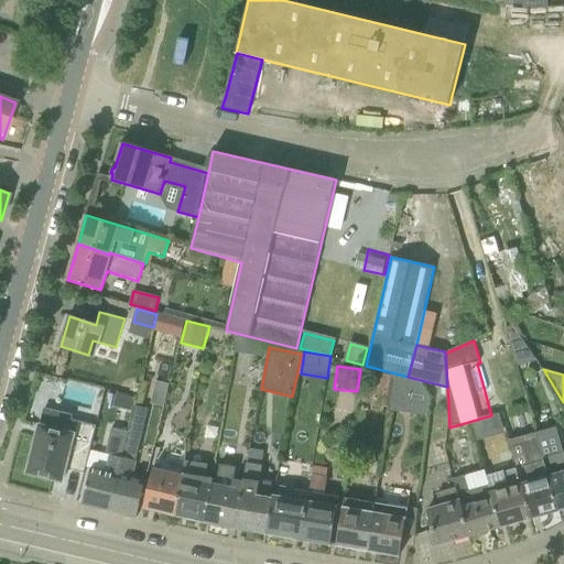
[(377,375),(375,384),(367,382),(362,402),(386,407),(390,388),(389,387),(391,377),(377,375)]
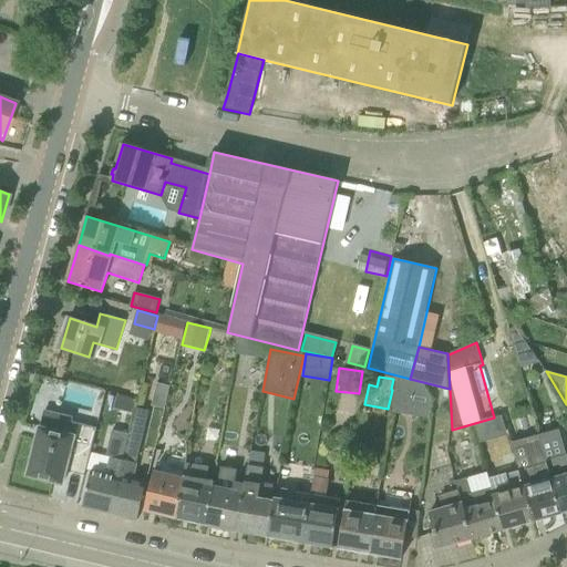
[(400,380),(394,410),(394,412),(429,418),(431,399),(423,383),(400,378),(400,380)]
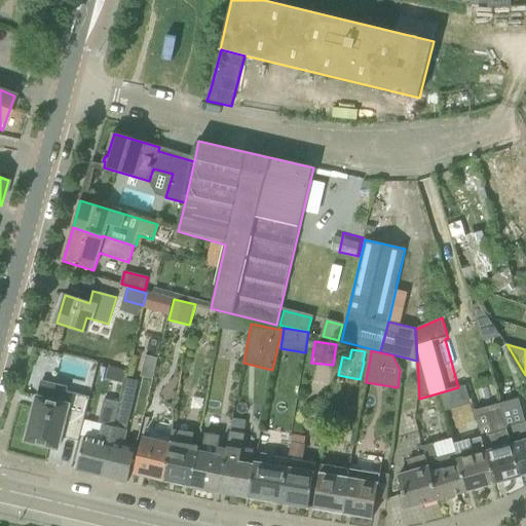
[(141,377),(152,380),(157,359),(146,355),(141,377)]
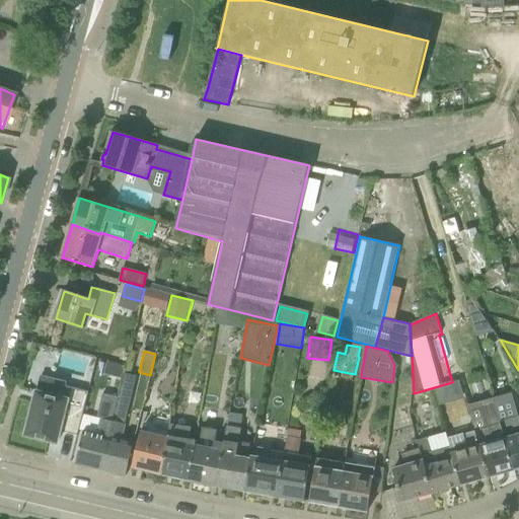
[(106,362),(103,375),(121,379),(124,367),(106,362)]
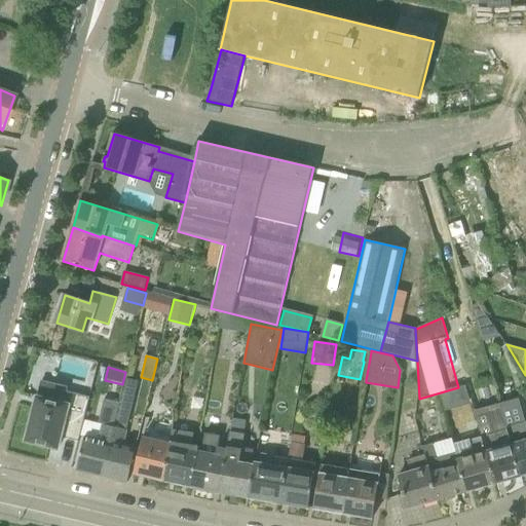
[(102,477),(126,483),(135,449),(122,446),(139,381),(125,378),(119,403),(102,477)]
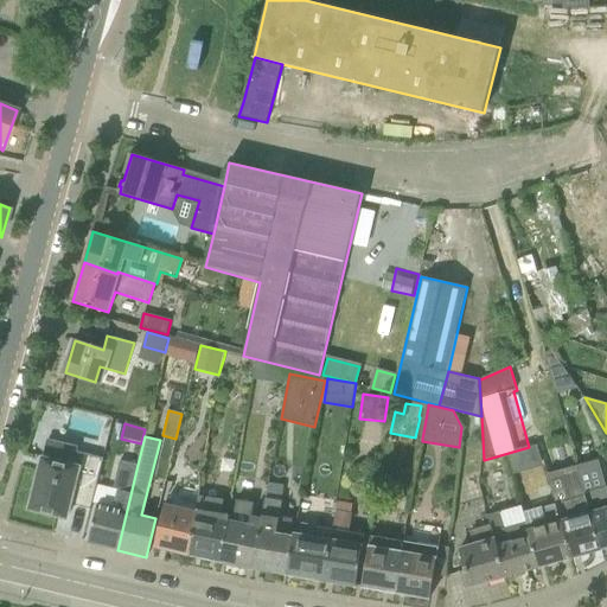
[(91,510),(94,503),(104,459),(69,451),(59,462),(43,459),(33,498),(42,499),(39,511),(59,516),(63,503),(91,510)]
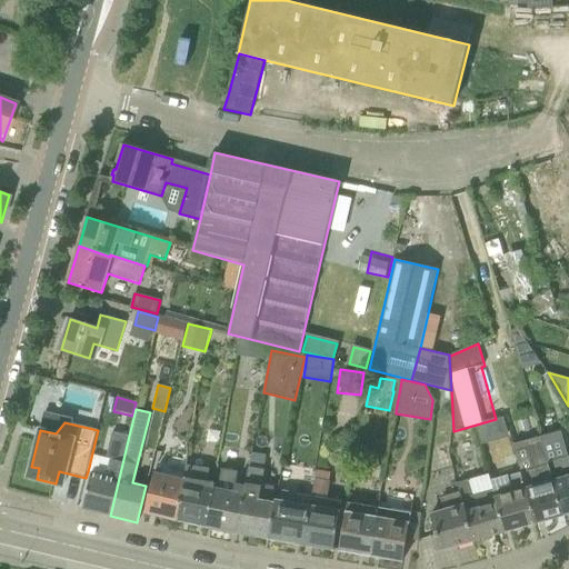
[(112,477),(91,472),(83,509),(110,516),(129,436),(112,431),(106,458),(112,459),(109,472),(113,472),(112,477)]
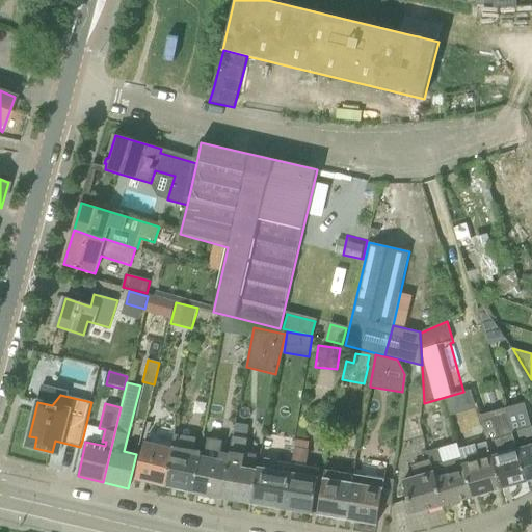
[(528,481),(531,480),(531,429),(531,430),(514,434),(528,481)]
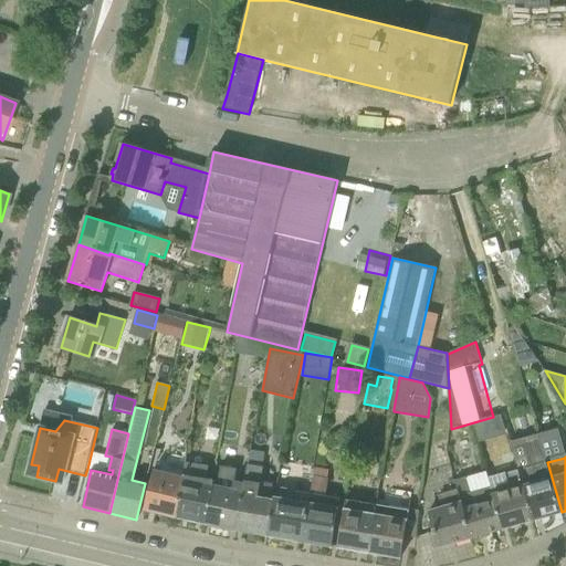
[(186,462),(184,474),(184,475),(185,475),(178,516),(207,523),(212,485),(213,486),(215,480),(208,479),(210,467),(186,462)]
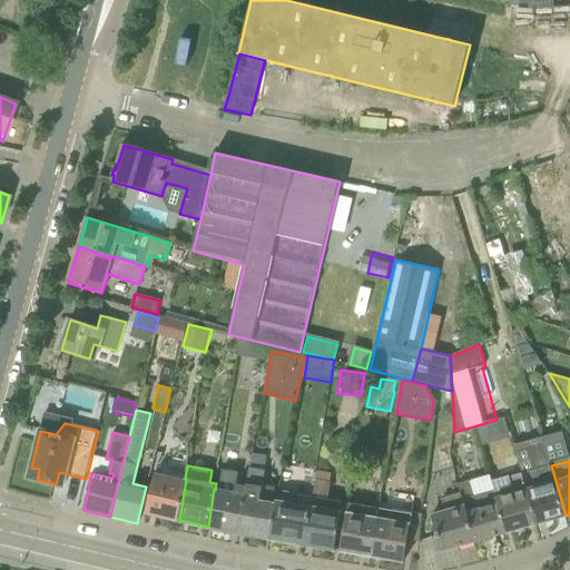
[(551,465),(523,473),(538,523),(566,516),(551,465)]
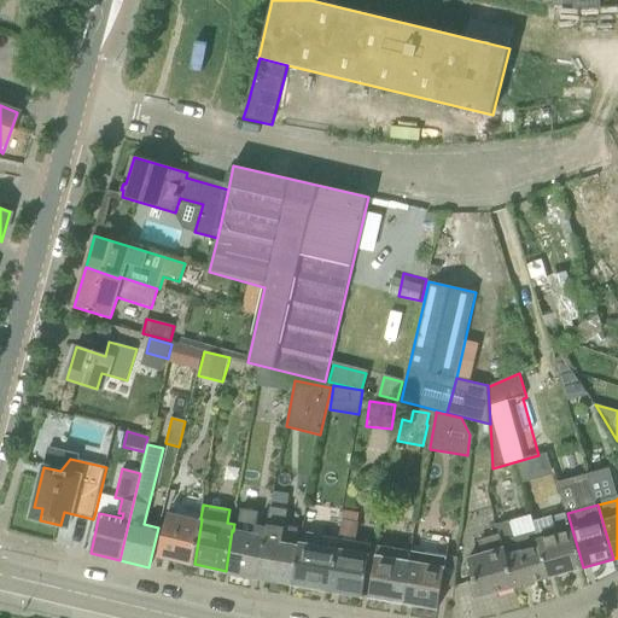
[(299,546),(296,546),(299,530),(285,528),(287,509),(272,507),(267,529),(258,579),(293,586),(299,546)]
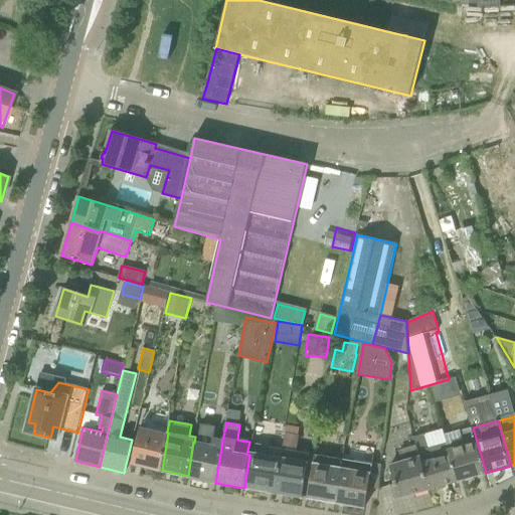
[(140,427),(132,463),(162,470),(168,433),(167,433),(140,427)]
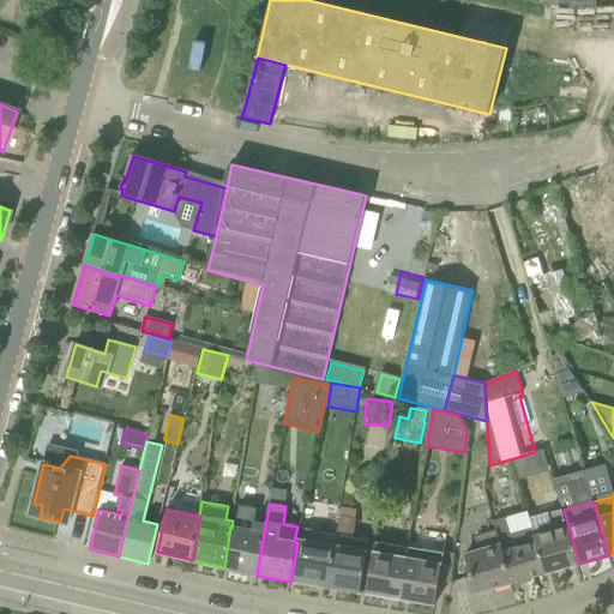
[(564,510),(546,515),(530,519),(533,529),(535,536),(546,573),(579,564),(564,510)]
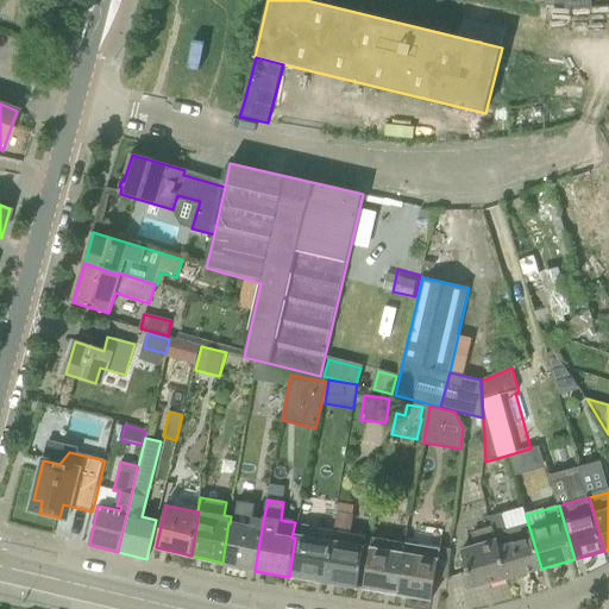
[(523,508),(503,514),(490,518),(493,527),(508,579),(541,569),(531,532),(528,525),(526,515),(523,508)]
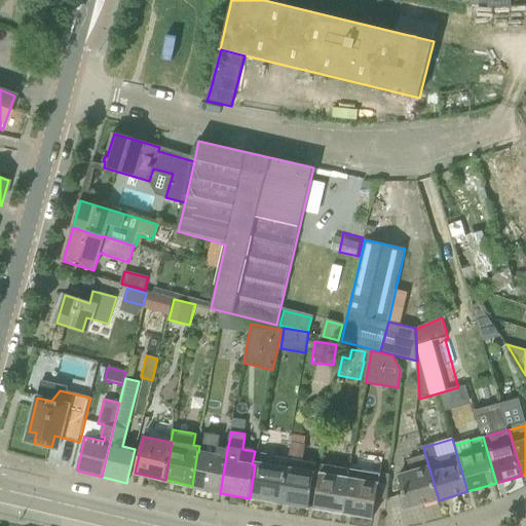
[(282,503),(309,508),(315,473),(316,463),(303,461),(306,445),(292,443),(289,458),(282,503)]
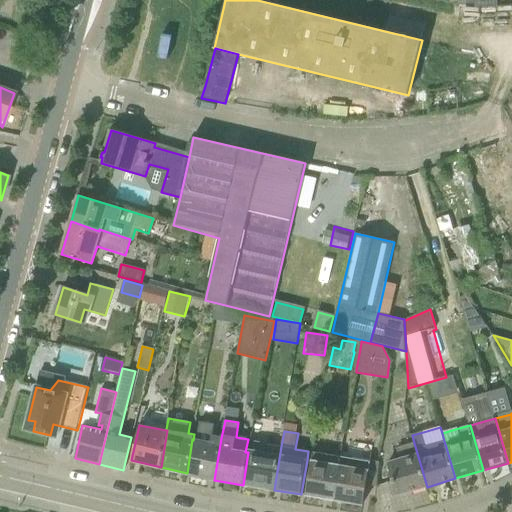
[(187,473),(214,480),(221,438),(212,436),(211,444),(193,440),(192,439),(187,473)]
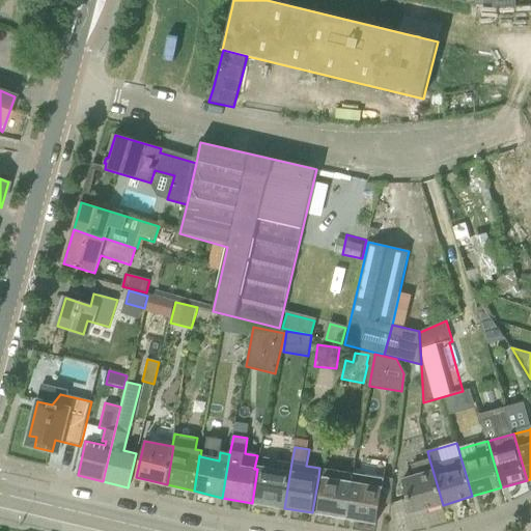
[(258,469),(257,469),(252,503),(284,508),(291,463),(266,458),(263,468),(258,467),(258,469)]
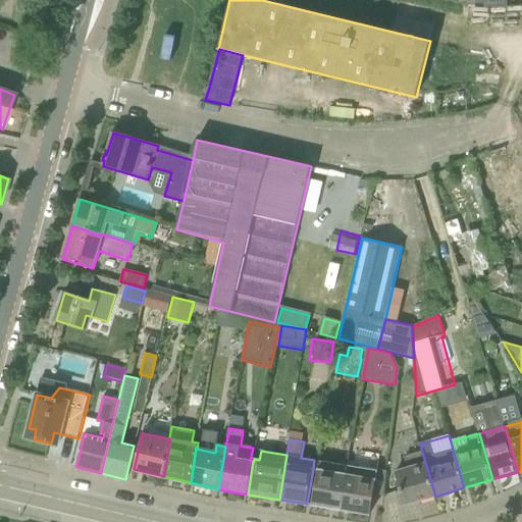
[(409,468),(396,472),(401,490),(397,492),(400,506),(435,497),(422,452),(405,456),(409,468)]
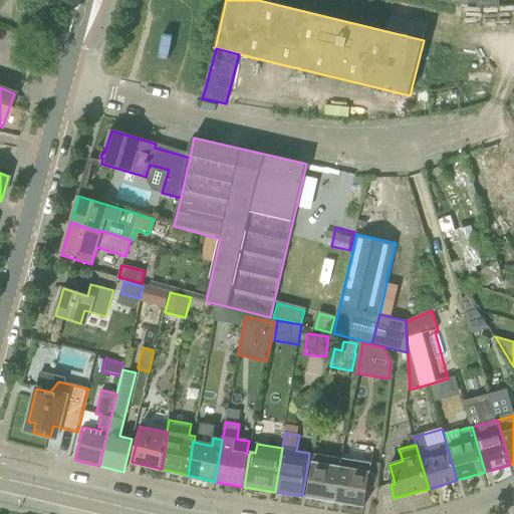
[(349,456),(372,460),(374,450),(351,446),(349,456)]
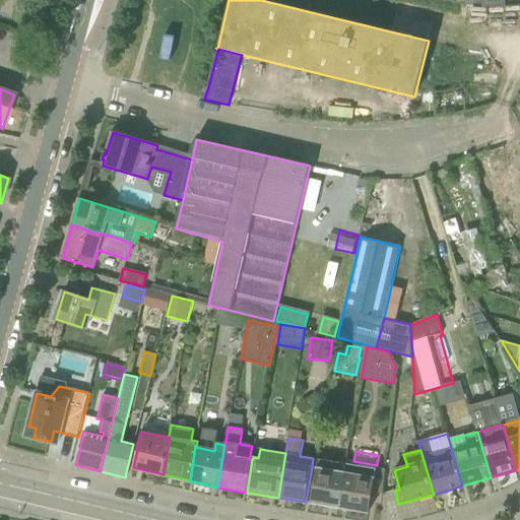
[(346,464),(333,461),(318,459),(311,503),(338,508),(346,464)]
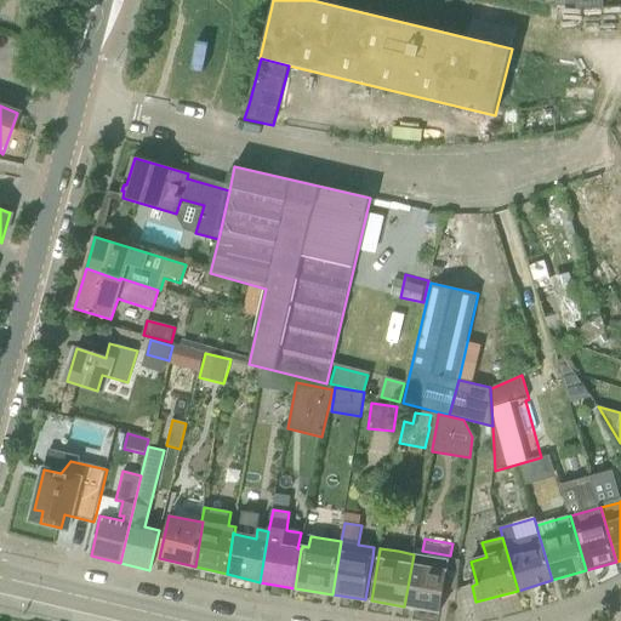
[(404,607),(440,613),(450,560),(414,554),(404,607)]
